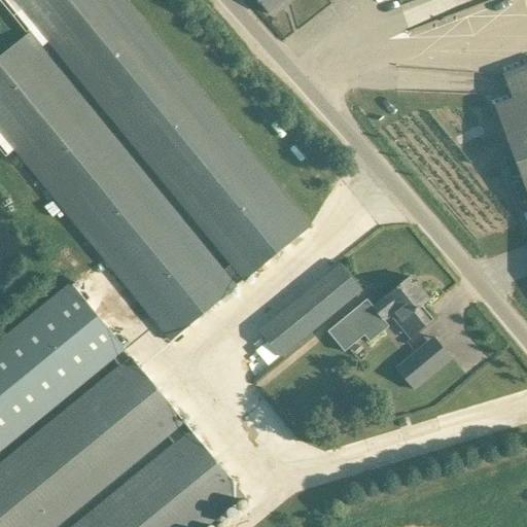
[(244,282),(311,226),(125,0),(0,0),(28,34),(0,57),(0,148),(6,156),(15,149),(172,341),(238,286),(237,285),(243,280),(244,282)]
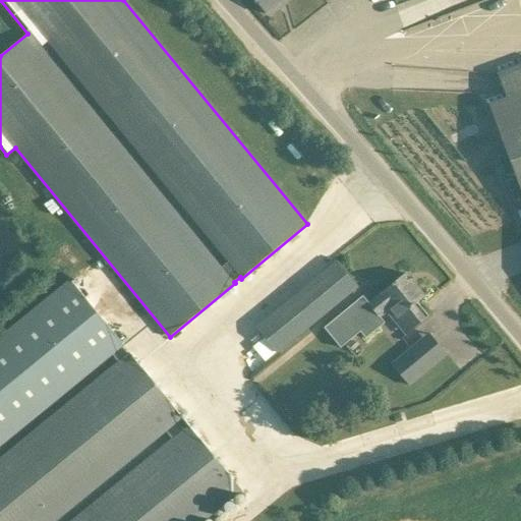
[(256,0),(267,14),(285,0),(256,0)]
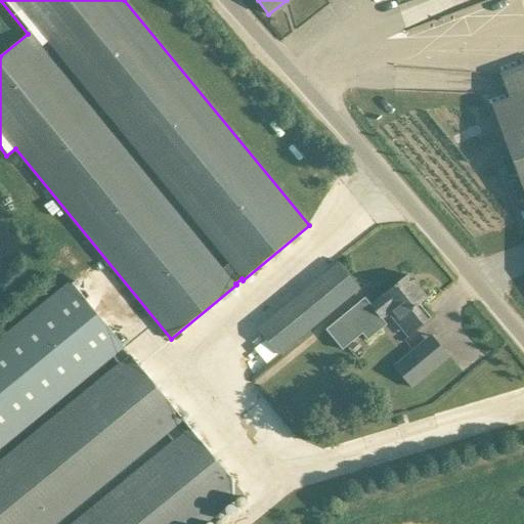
[(523,93),(494,104),(523,184),(523,93)]
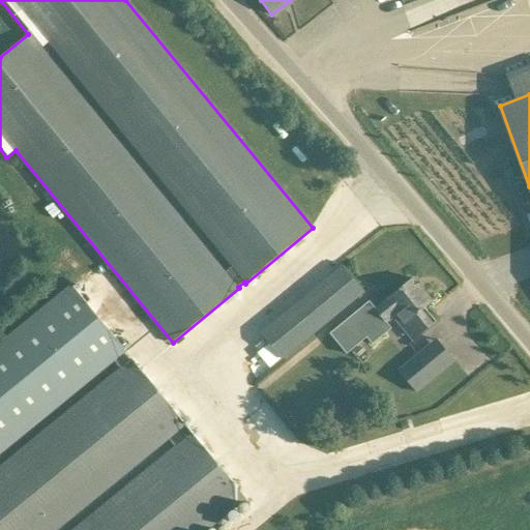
[(262,332),(283,358),(363,292),(343,266),(262,332)]
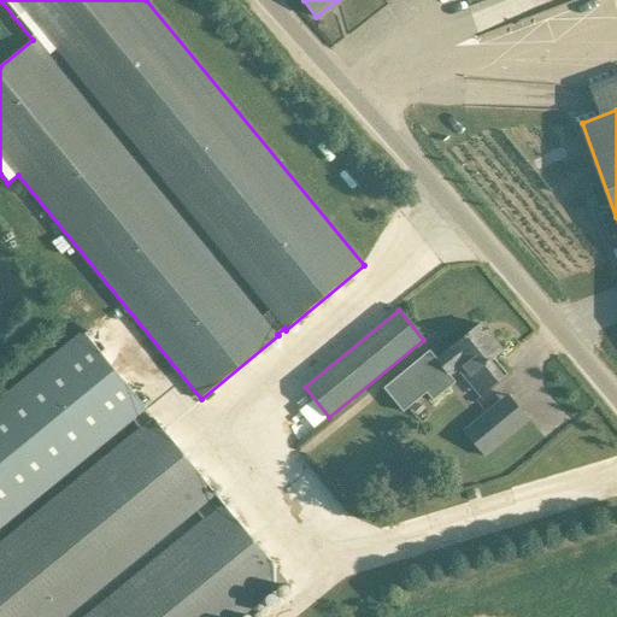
[(454,346),(425,369),(418,360),(372,398),(392,421),(415,403),(422,410),(444,392),(438,385),(466,362),(476,375),(474,377),(486,393),(509,375),(495,358),(504,351),(481,323),(453,346),(454,346)]
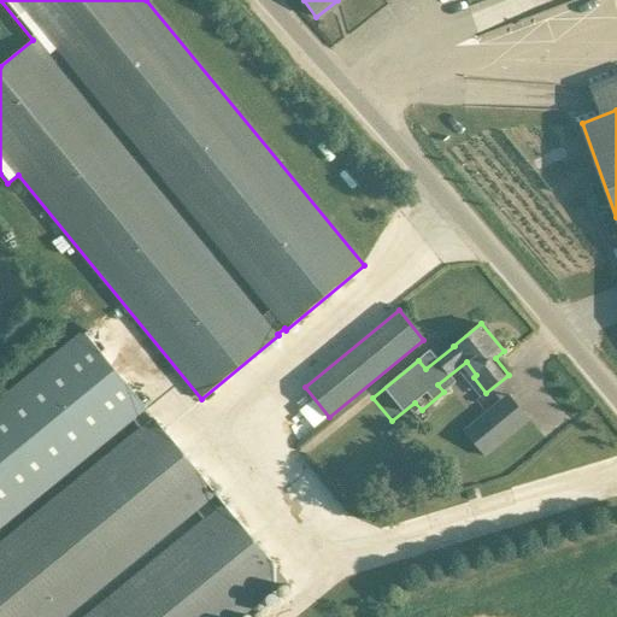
[(0,529),(134,421),(146,411),(147,410),(82,331),(0,398),(0,529)]
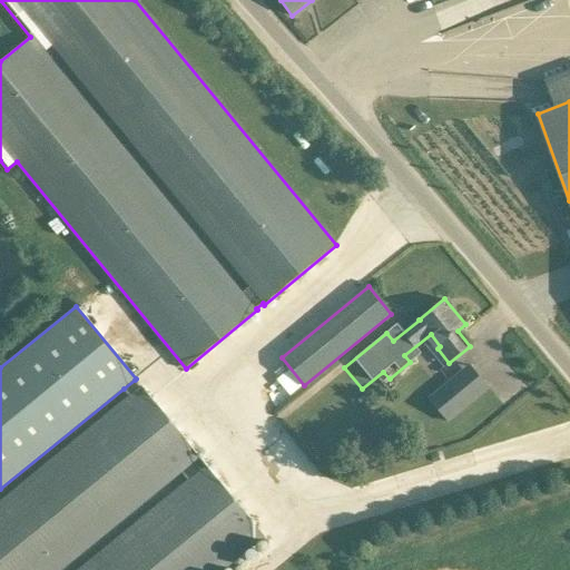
[(0,569),(62,569),(183,472),(200,458),(141,386),(140,387),(135,380),(124,389),(130,395),(0,501),(0,569)]
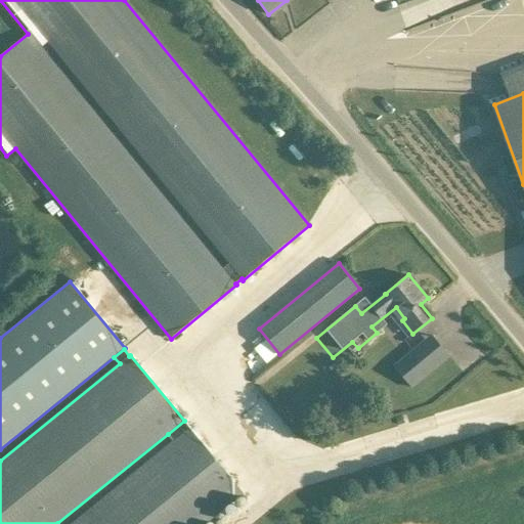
[(391,366),(407,388),(427,372),(409,351),(391,366)]
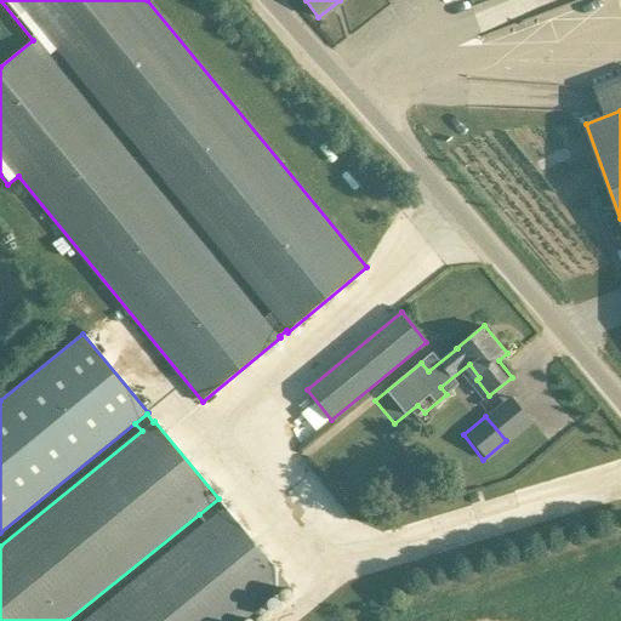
[(477,493),(469,495),(472,503),(479,501),(477,493)]
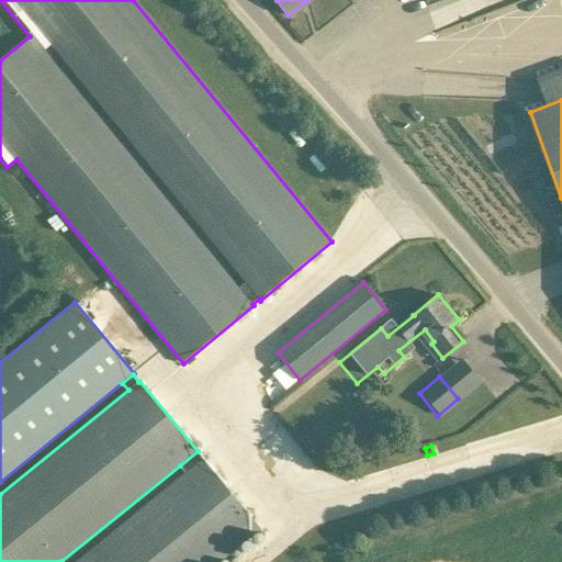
[(77,561),(221,561),(261,529),(203,459),(198,451),(180,465),(187,473),(77,561)]
